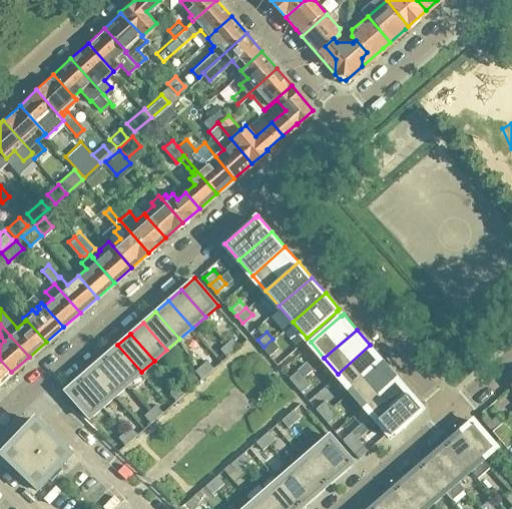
[(233,350),(239,344),(232,337),(226,342),(233,350)]
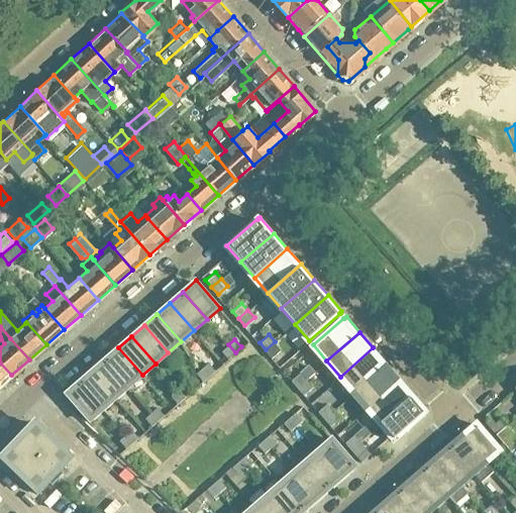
[(281,348),(275,341),(266,349),(272,356),(281,348)]
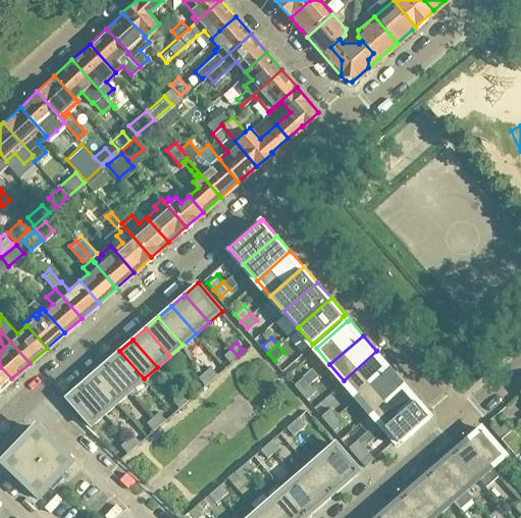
[(238,356),(230,348),(224,353),(231,361),(238,356)]
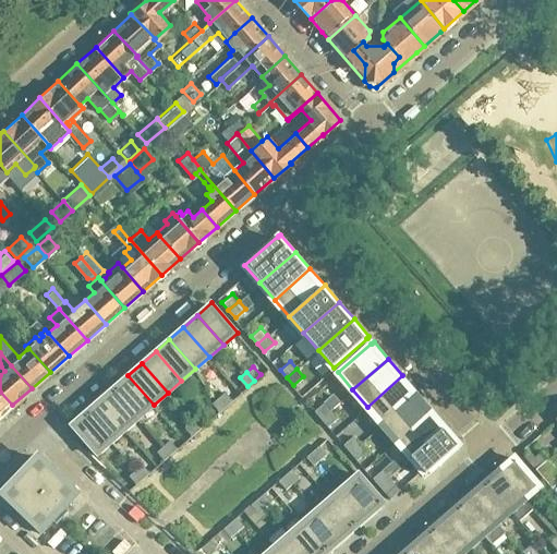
[(154,405),(128,375),(114,387),(140,418),(154,405)]
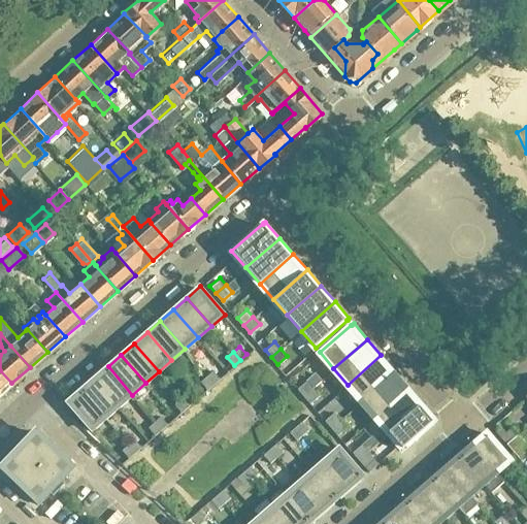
[(361,400),(395,371),(381,355),(348,385),(361,400)]
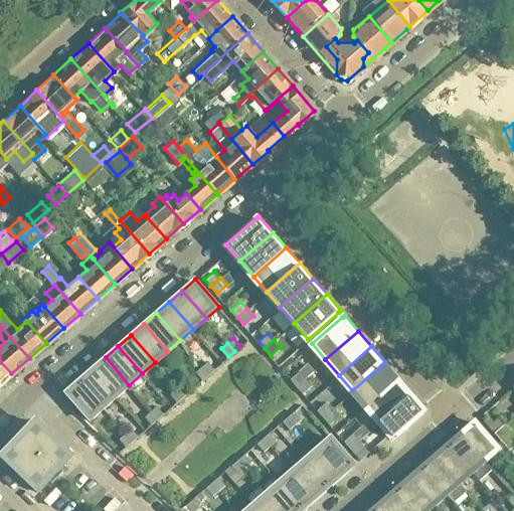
[(129,385),(106,357),(93,368),(117,396),(129,385)]
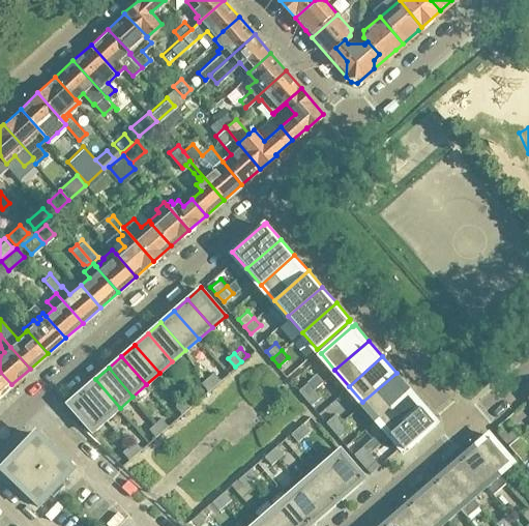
[(222,379),(214,371),(208,376),(214,384),(222,379)]
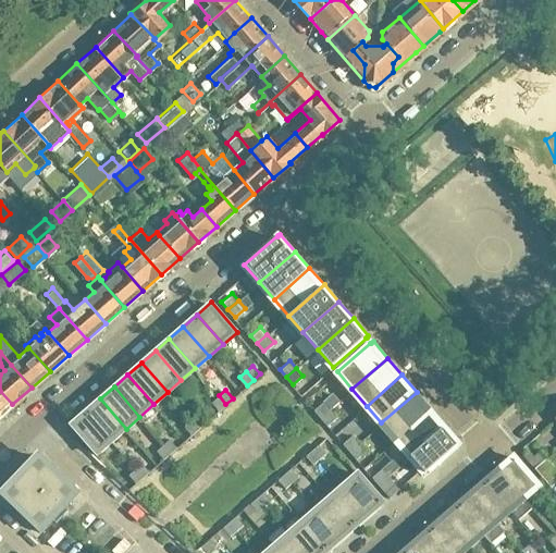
[(0,414),(12,404),(0,391),(0,414)]
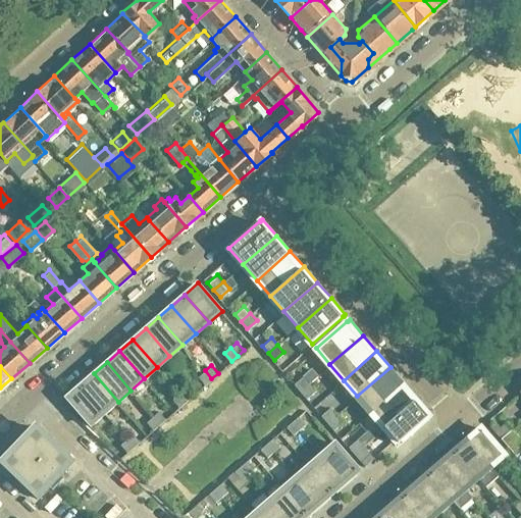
[(371,412),(404,382),(391,367),(357,396),(371,412)]
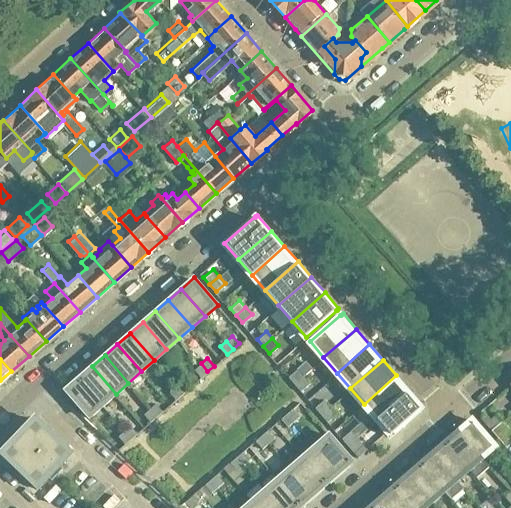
[(207,371),(201,363),(195,368),(202,376),(207,371)]
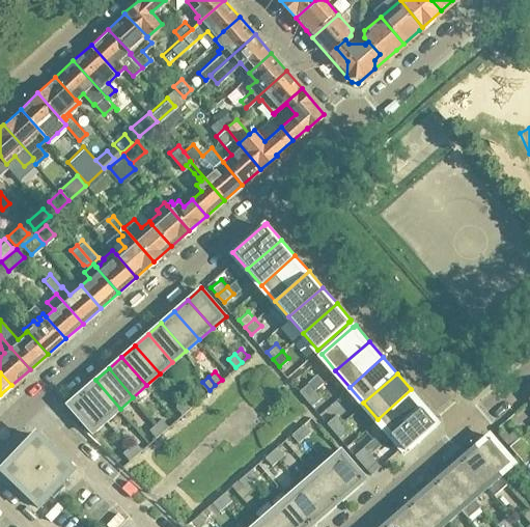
[(120,409),(95,380),(82,391),(107,420),(120,409)]
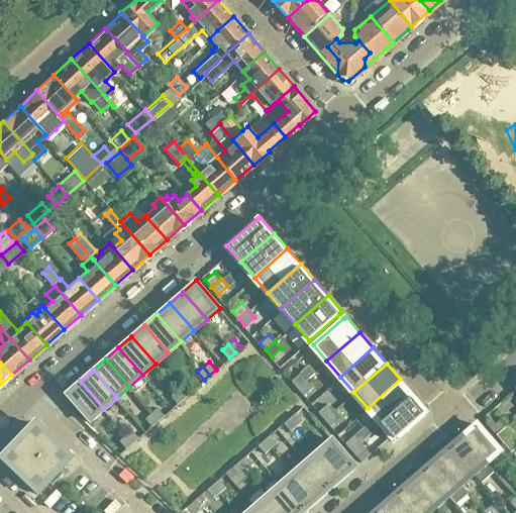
[(307,378),(301,371),(292,379),(298,386),(307,378)]
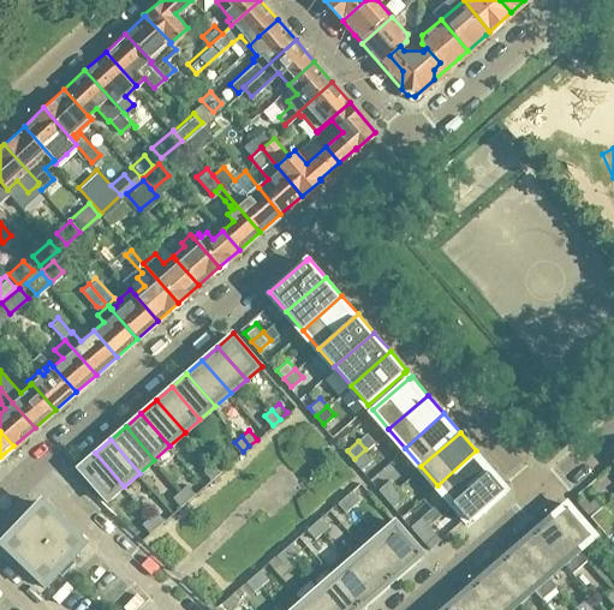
[(373,458),(365,449),(355,459),(362,467),(373,458)]
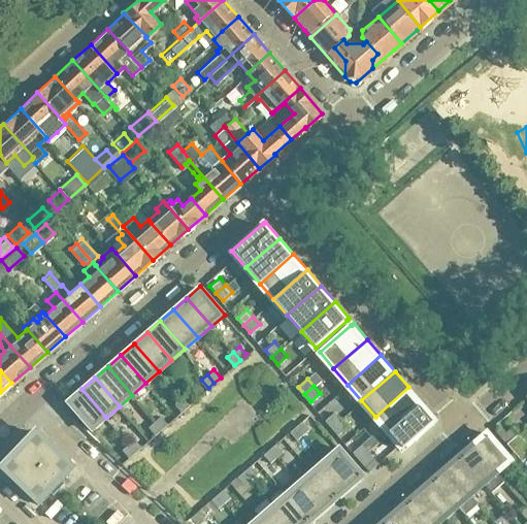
[(389,432),(423,403),(408,387),(375,417),(389,432)]
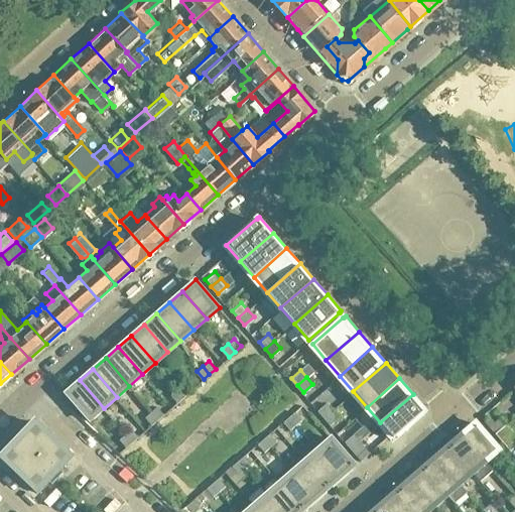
[(104,408),(80,380),(67,392),(91,419),(104,408)]
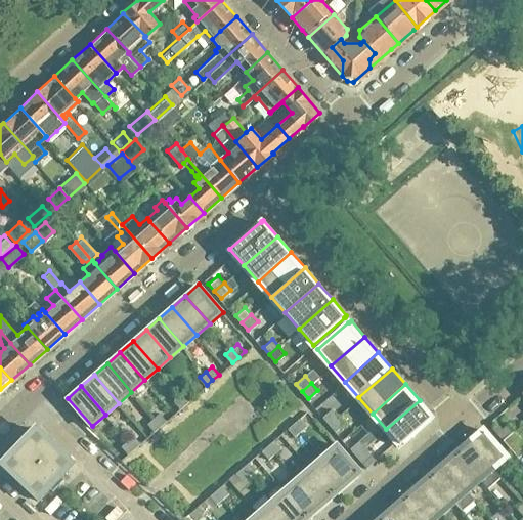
[(192,397),(186,389),(180,394),(186,402),(192,397)]
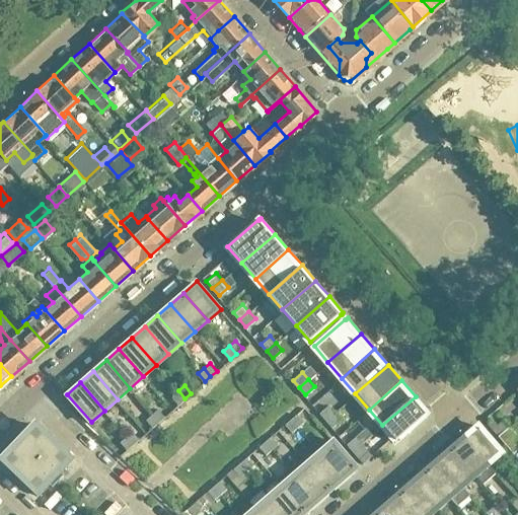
[(185,398),(178,390),(171,396),(178,403),(185,398)]
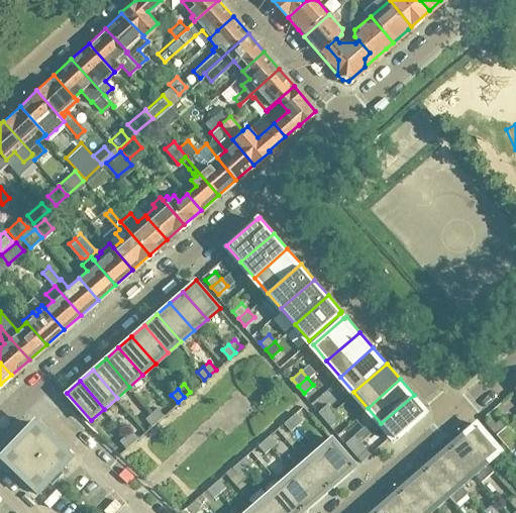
[(395,439),(426,412),(425,412),(427,410),(414,395),(381,423),(395,439)]
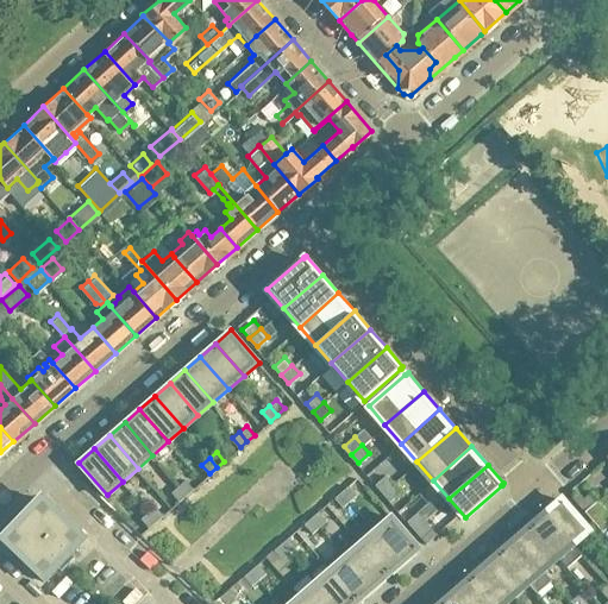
[(383,491),(394,482),(387,473),(375,483),(383,491)]
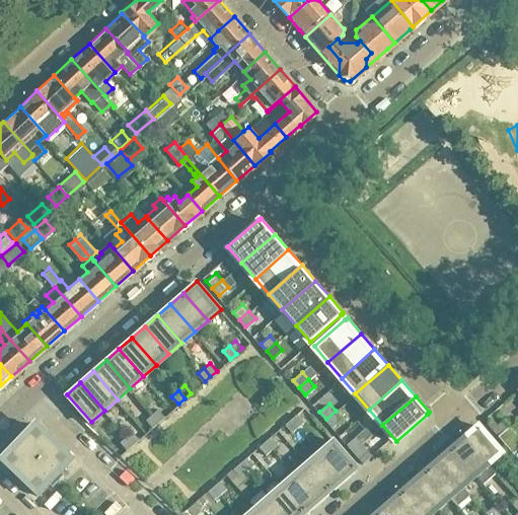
[(165,416),(158,408),(152,413),(159,421),(165,416)]
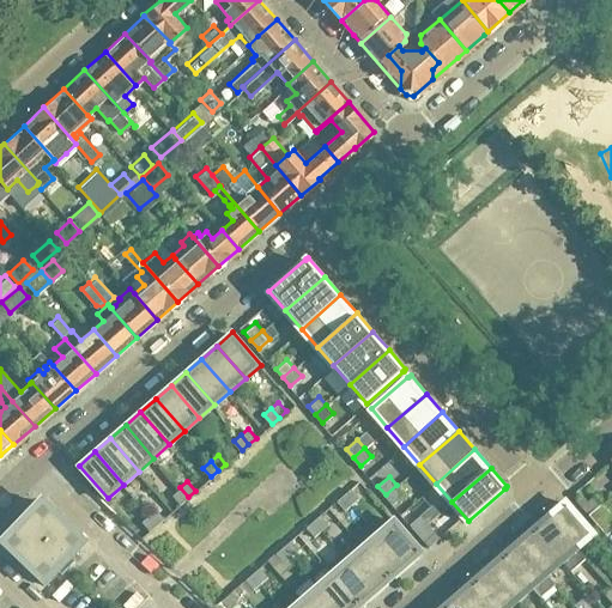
[(393,503),(404,493),(397,485),(386,494),(393,503)]
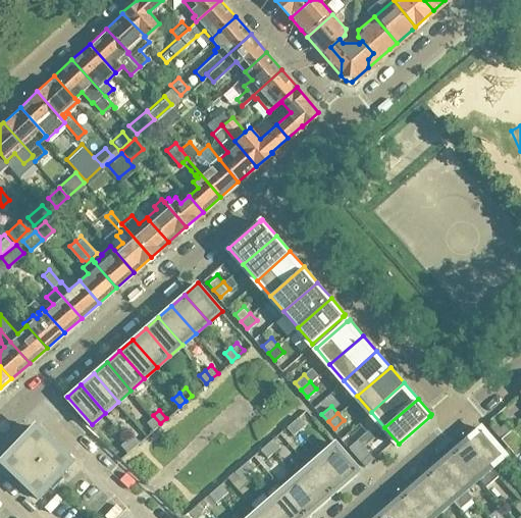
[(306,422),(299,414),(293,420),(300,427),(306,422)]
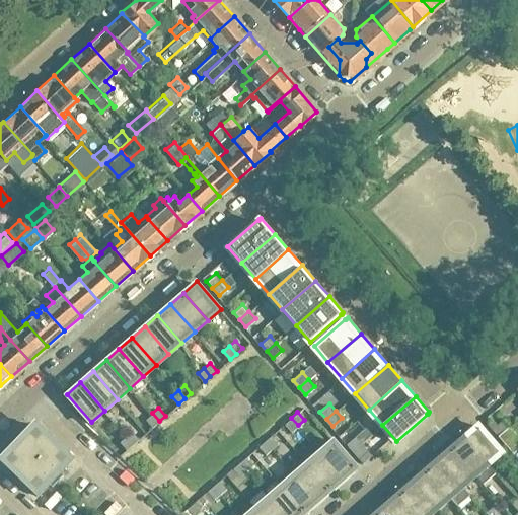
[(159,421),(152,413),(146,419),(153,426),(159,421)]
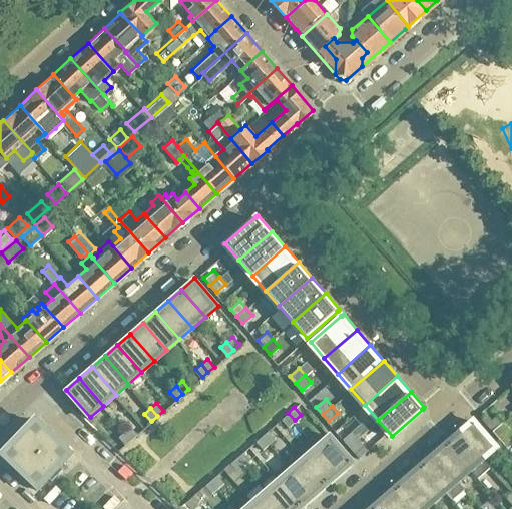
[(295,420),(288,413),(282,418),(289,426),(295,420)]
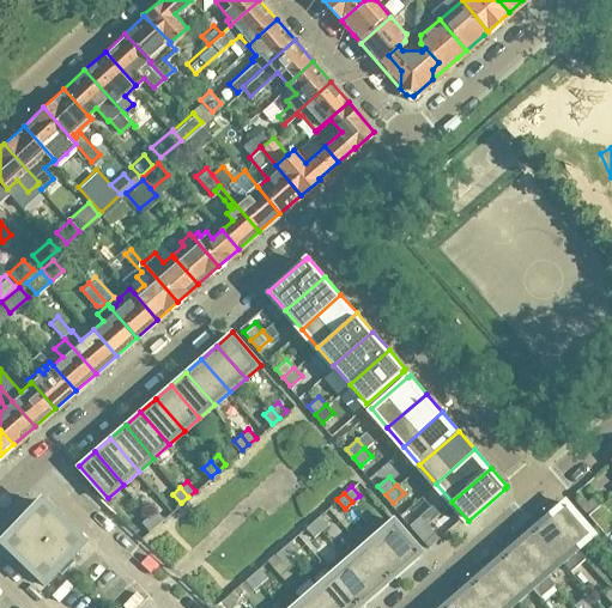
[(587,514),(601,502),(598,498),(595,500),(592,496),(580,506),(587,514)]
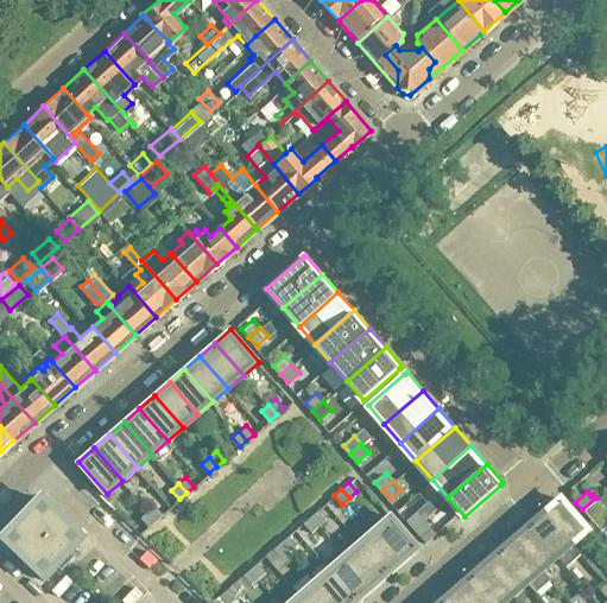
[(63,558),(84,535),(43,496),(2,538),(44,578),(63,558)]
